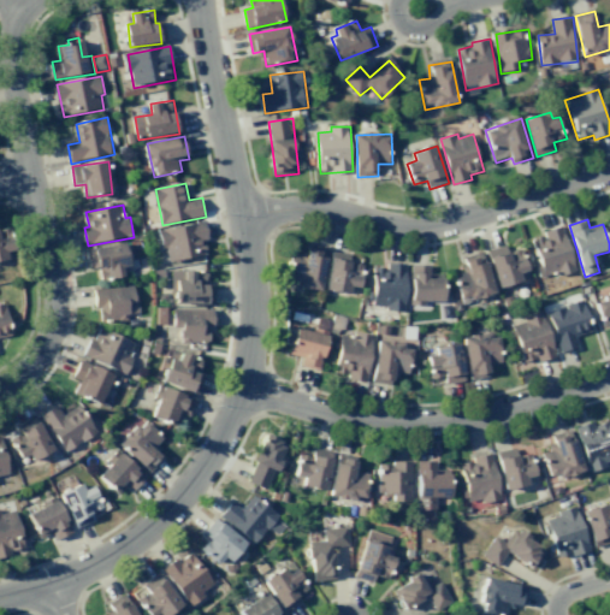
[(0,223),(0,261),(10,261),(10,252),(16,252),(15,229),(1,230),(0,223)]
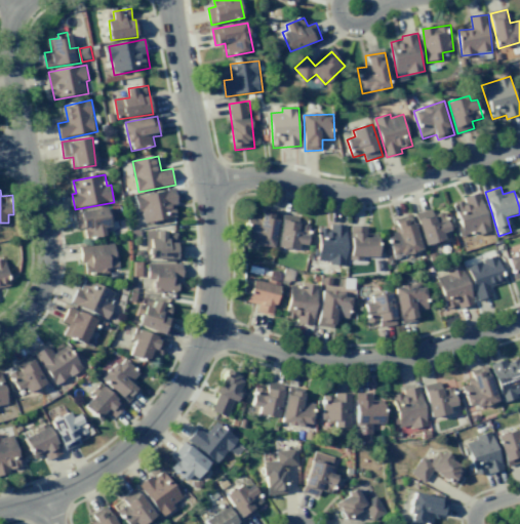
[(137,195),(140,212),(145,211),(146,223),(180,218),(176,191),(137,195)]
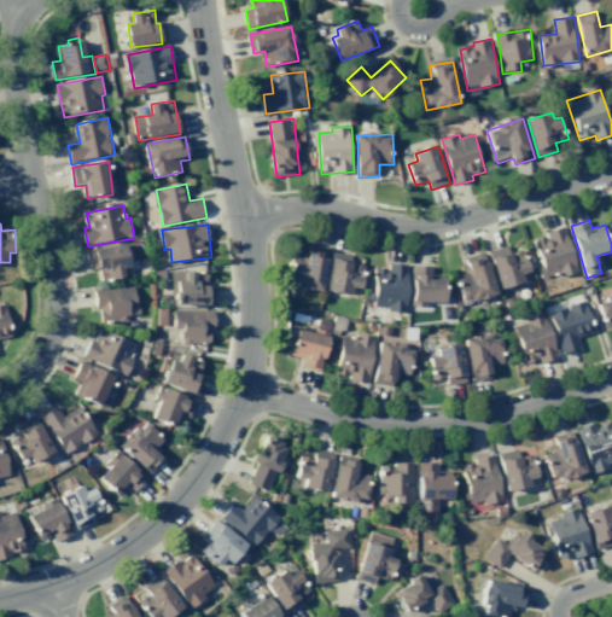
[(567,227),(549,232),(549,237),(536,240),(545,278),(561,274),(563,278),(578,274),(567,227)]
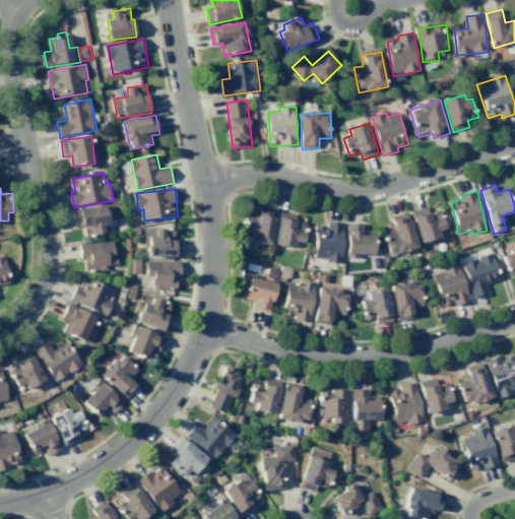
[(106,235),(105,225),(111,225),(108,206),(75,210),(78,229),(85,226),(87,237),(106,235)]
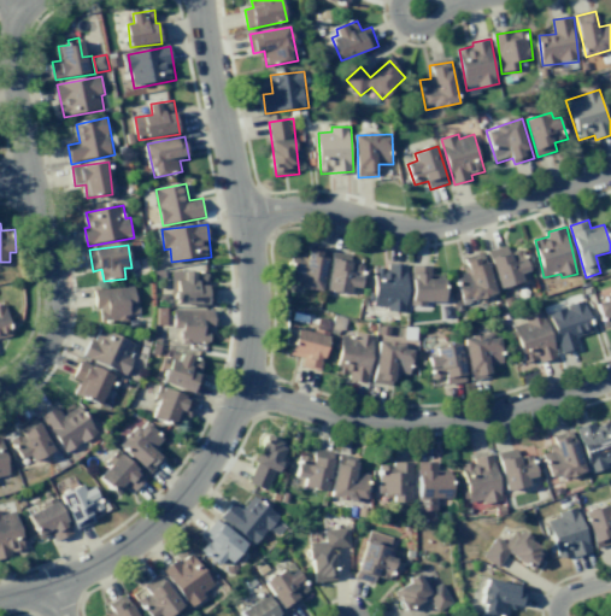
[(511,253),(509,246),(491,251),(501,289),(534,280),(526,250),(511,253)]
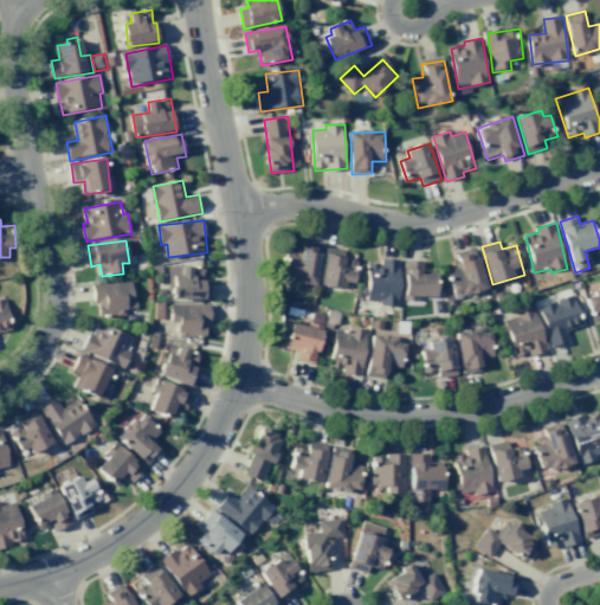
[(297,253),(289,252),(284,281),(317,285),(323,250),(298,245),(297,253)]
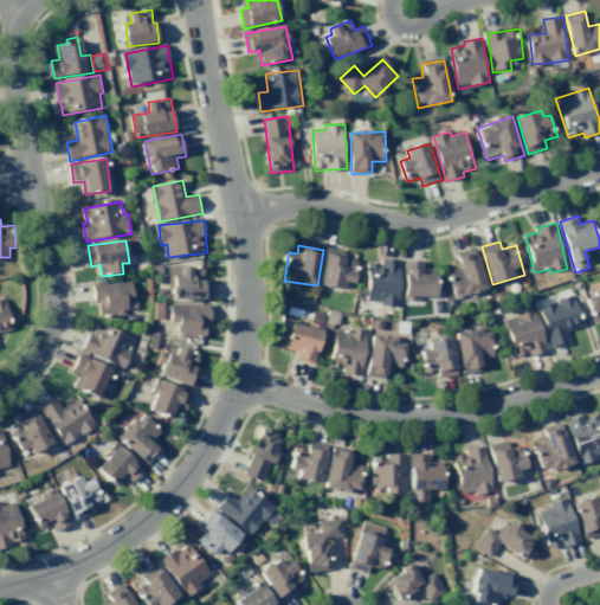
[(349,250),(327,249),(324,287),(346,289),(347,283),(357,283),(359,261),(348,259),(349,250)]
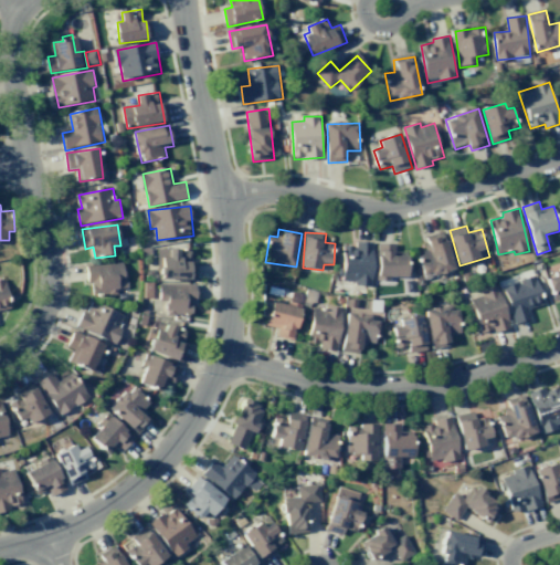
[(456,270),(445,232),(428,238),(432,249),(418,253),(425,279),(456,270)]
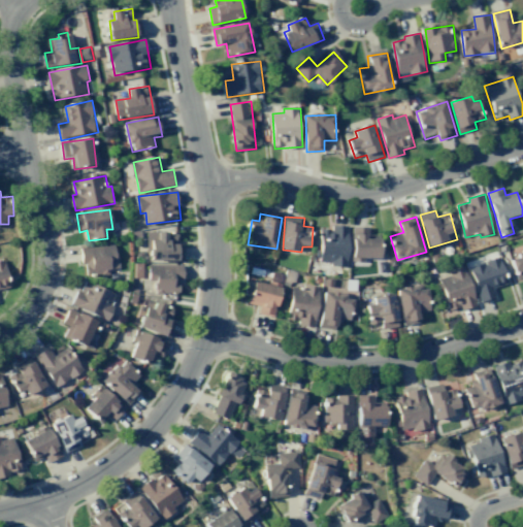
[(350,227),(334,226),(334,230),(322,230),(322,263),(332,263),(332,267),(350,267),(350,227)]
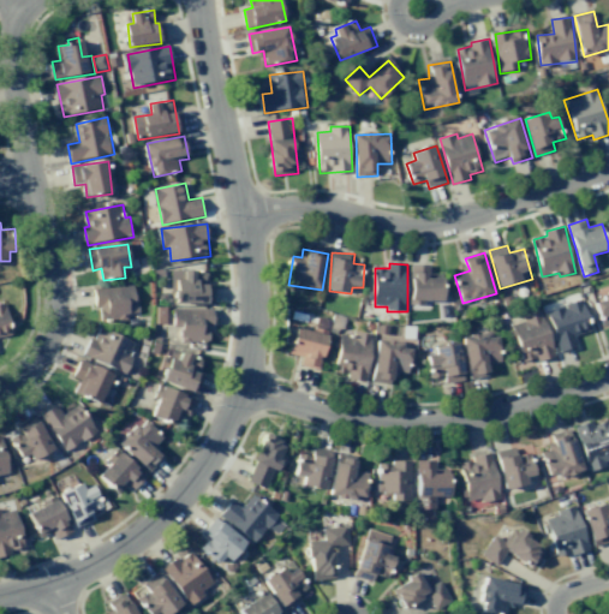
[(412,305),(428,305),(428,302),(445,302),(445,274),(433,274),(433,266),(413,264),(412,305)]
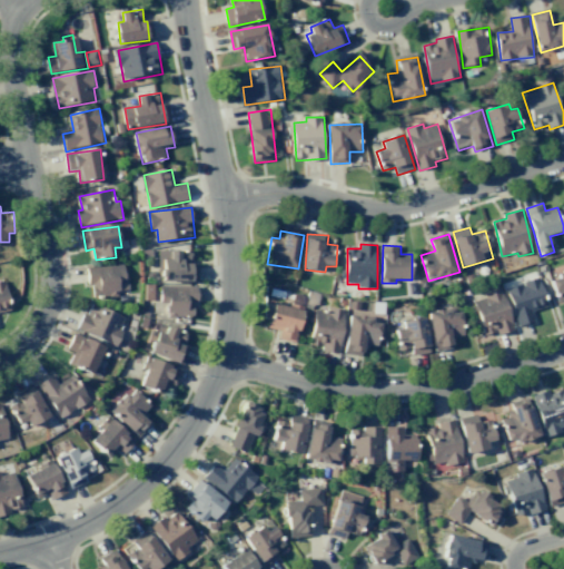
[(196,283),(197,252),(164,251),(162,282),(196,283)]
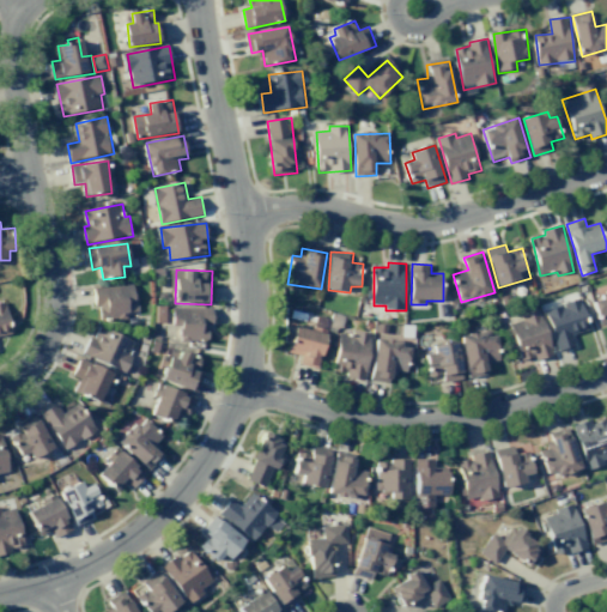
[(98,288),(101,320),(131,319),(131,313),(139,313),(138,286),(98,288)]
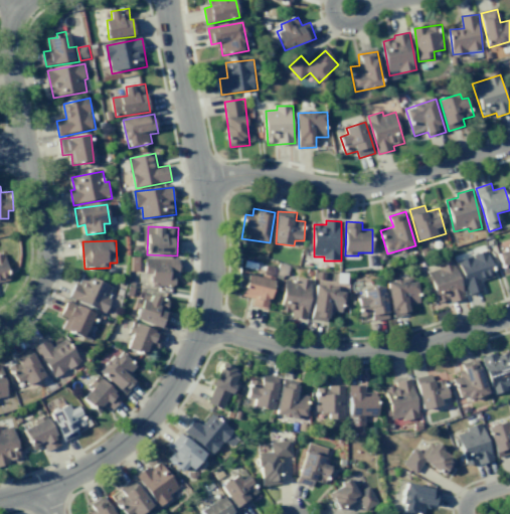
[(506,276),(509,275),(509,247),(499,251),(506,276)]
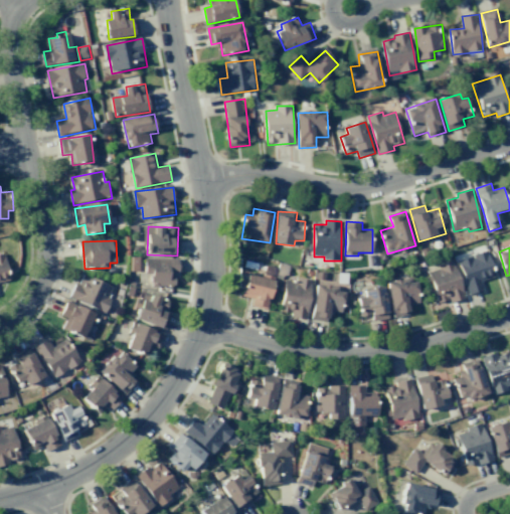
[(498,277),(489,250),(459,262),(472,297),(486,292),(483,282),(498,277)]
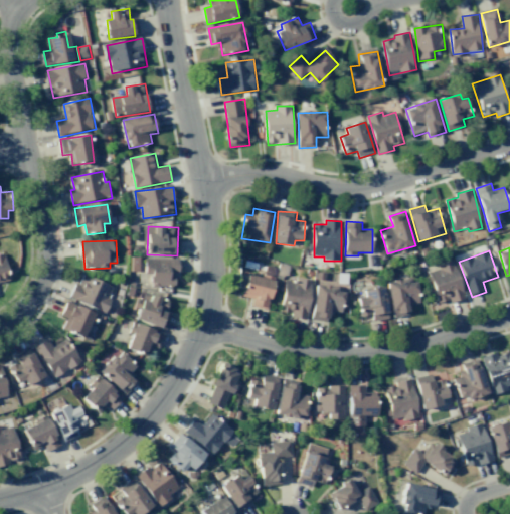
[(0,283),(12,282),(8,255),(0,255),(0,283)]
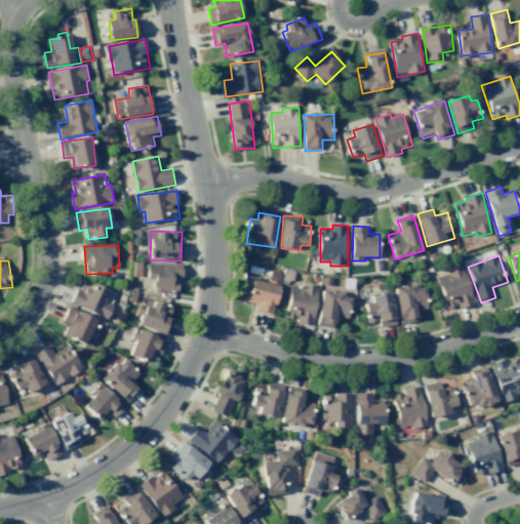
[(185,265),(151,264),(150,280),(157,280),(157,292),(182,292),(182,281),(185,281),(185,265)]
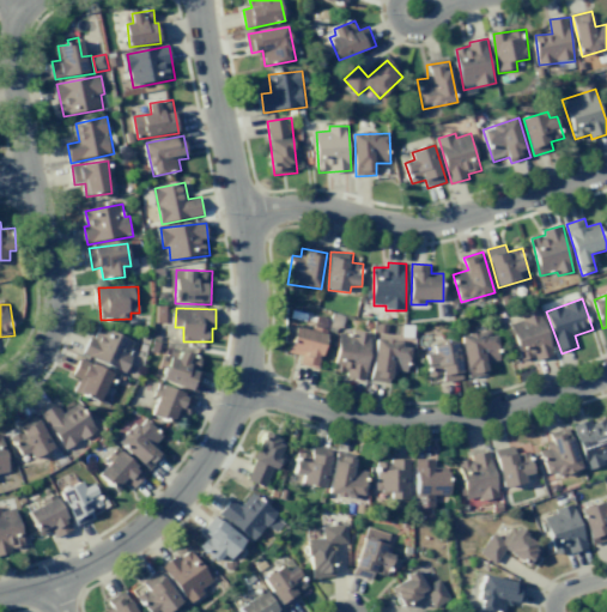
[(554,356),(542,310),(523,315),(526,321),(513,325),(523,364),(554,356)]
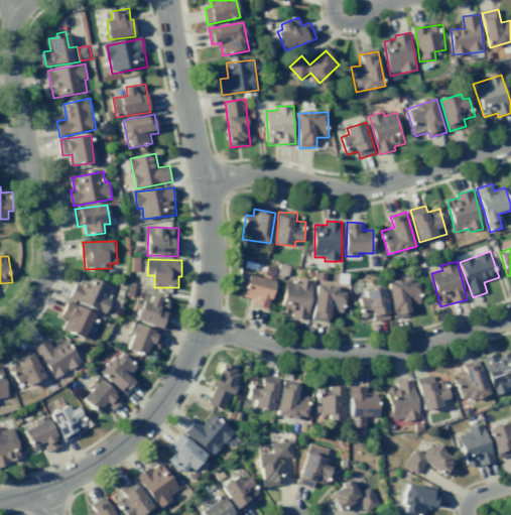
[(107,313),(118,288),(84,274),(74,299),(107,313)]
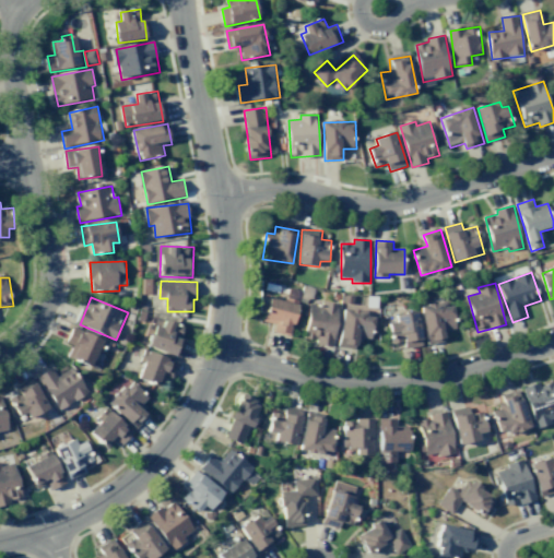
[(299,304),(270,299),(266,322),(278,324),(275,333),(294,336),(299,304)]
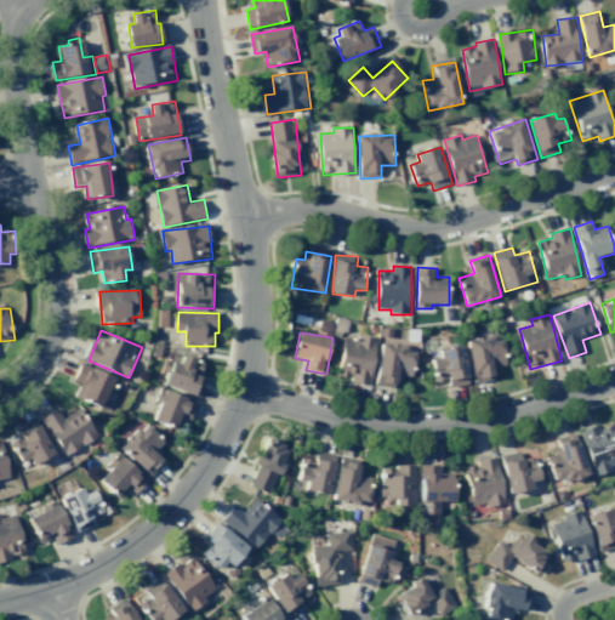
[(379,340),(345,336),(341,376),(353,377),(352,384),(374,386),(379,340)]
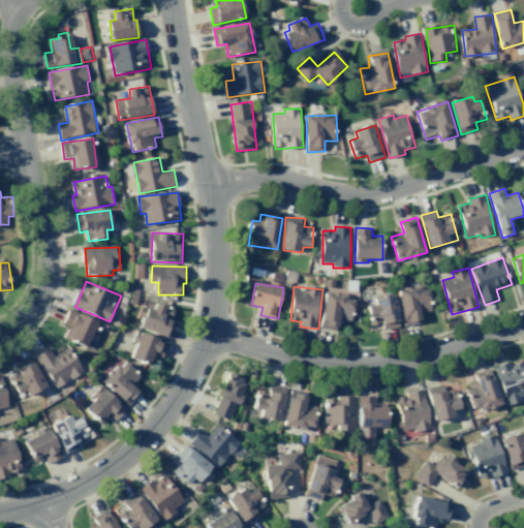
[(430,286),(400,290),(405,327),(423,324),(422,314),(433,312),(430,286)]
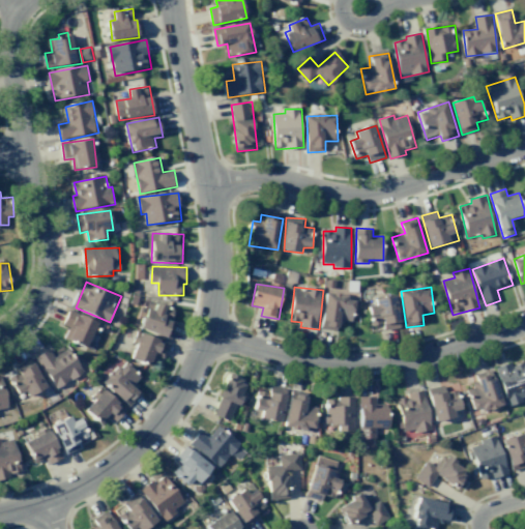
[(323,329),(340,331),(341,321),(354,322),(357,297),(326,294),(323,329)]
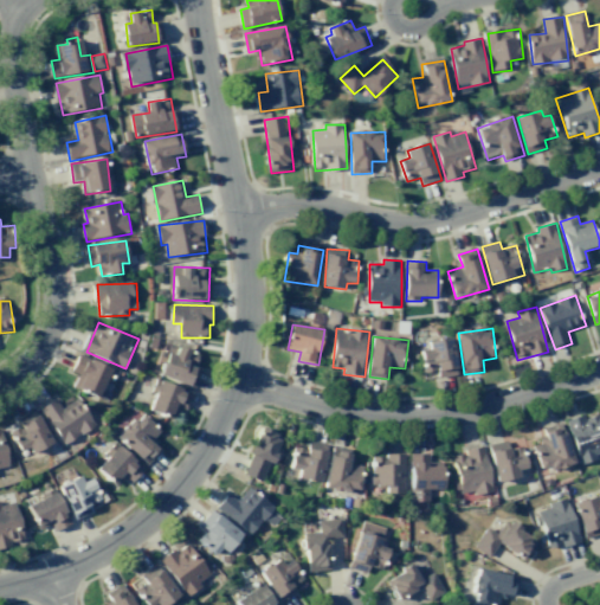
[(425,373),(440,373),(440,378),(458,377),(456,339),(431,341),(431,349),(424,351),(425,373)]
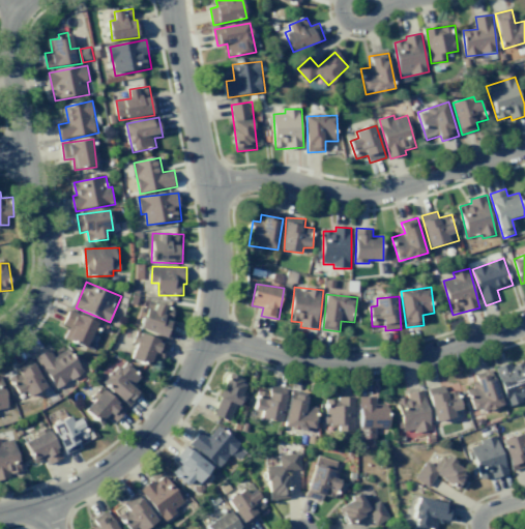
[(176,310),(149,301),(141,329),(173,339),(178,322),(173,321),(176,310)]
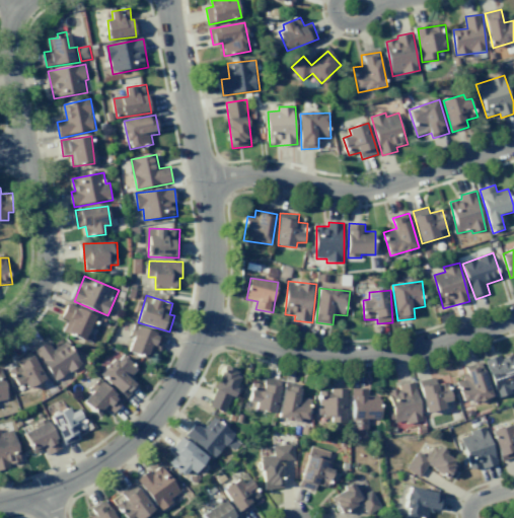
[(88,342),(98,316),(70,304),(64,318),(70,321),(65,333),(88,342)]
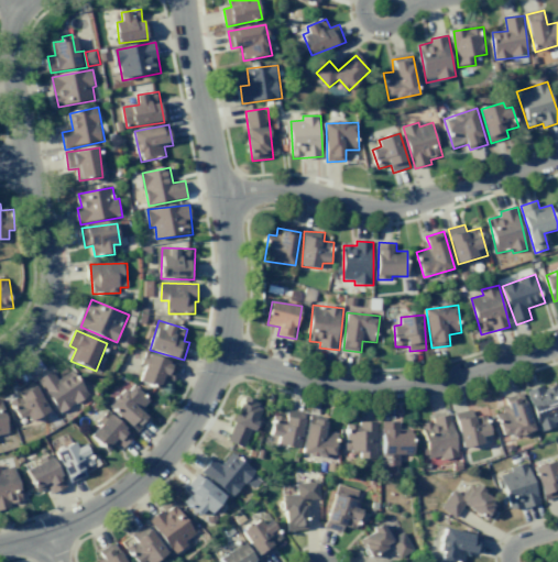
[(181,365),(151,353),(139,381),(163,390),(168,378),(175,381),(181,365)]
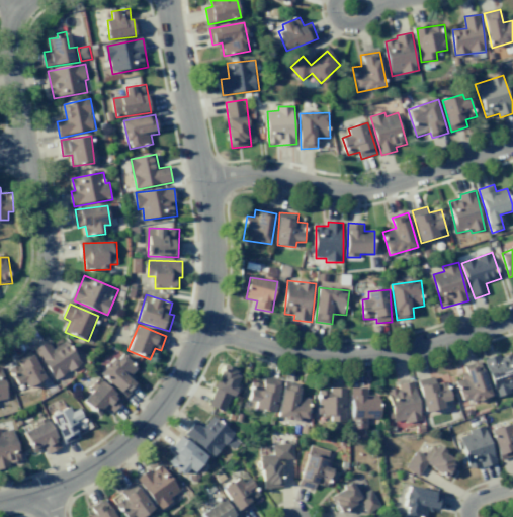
[(55,381),(84,366),(70,341),(55,349),(51,342),(37,348),(55,381)]
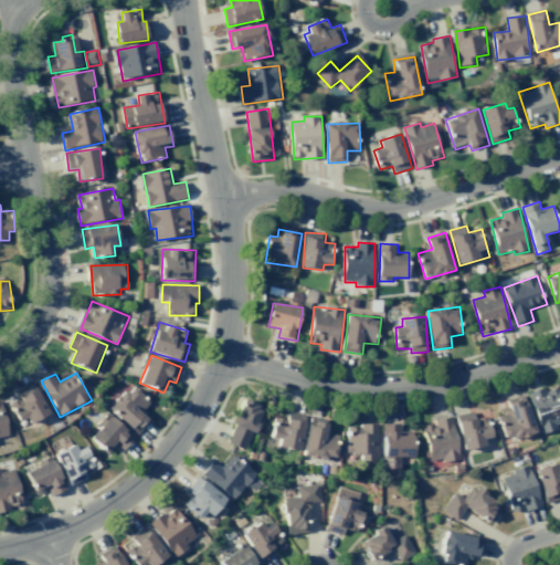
[(32,424),(51,416),(37,383),(19,390),(23,399),(13,404),(21,422),(30,419),(32,424)]
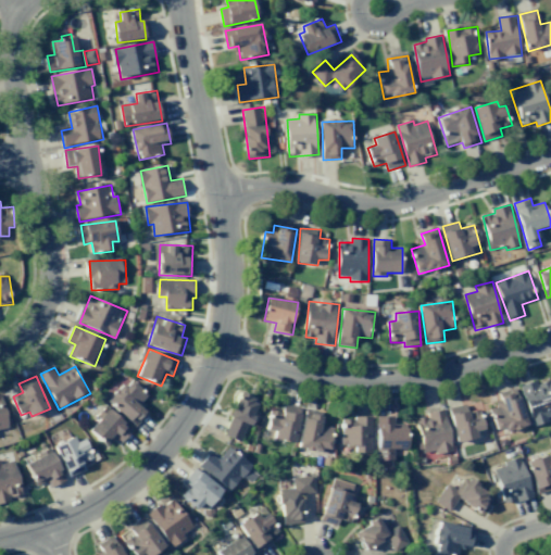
[(109,401),(138,428),(150,415),(140,406),(150,396),(129,378),(109,401)]
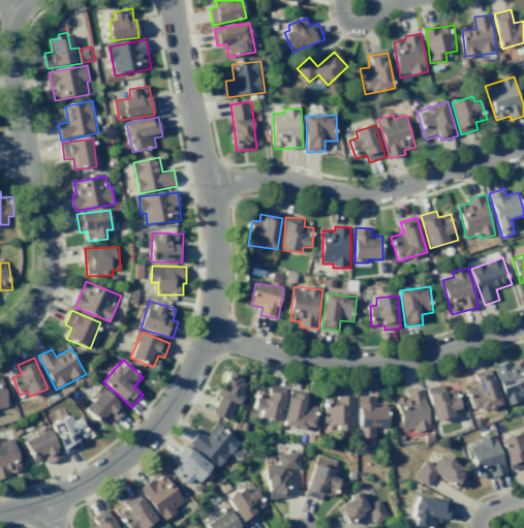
[(523,398),(523,403),(511,406),(498,368),(513,364),(514,368),(516,368),(515,366),(523,364),(523,398)]
